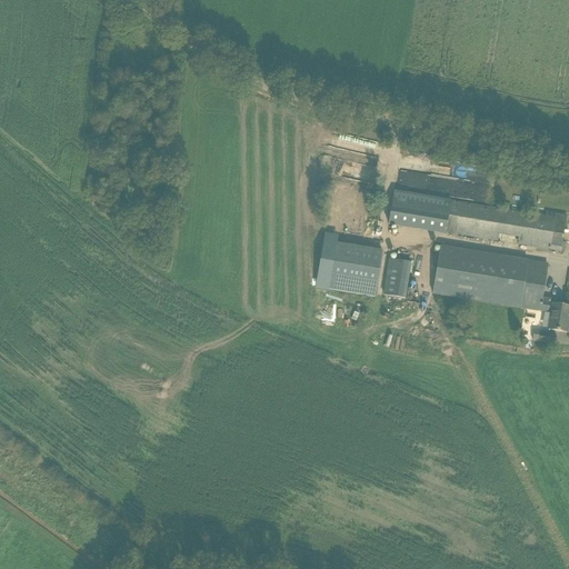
[(391,202),(388,225),(445,235),(445,233),(498,241),(499,236),(518,238),(517,245),(539,248),(549,250),(560,251),(566,220),(555,219),(553,218),(540,216),(459,203),(450,201),(393,191),(391,202)]
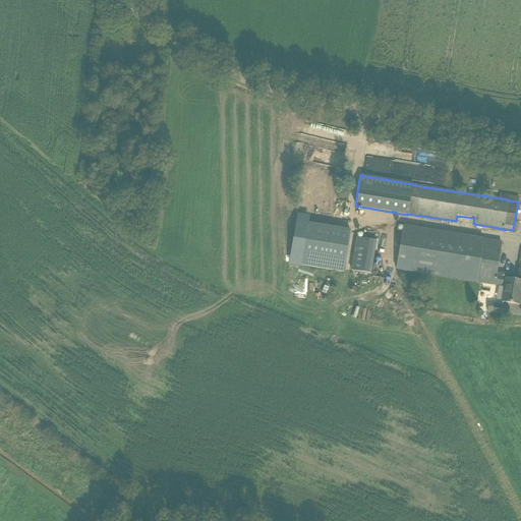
[(348,231),(306,224),(299,266),(342,273),(348,231)]
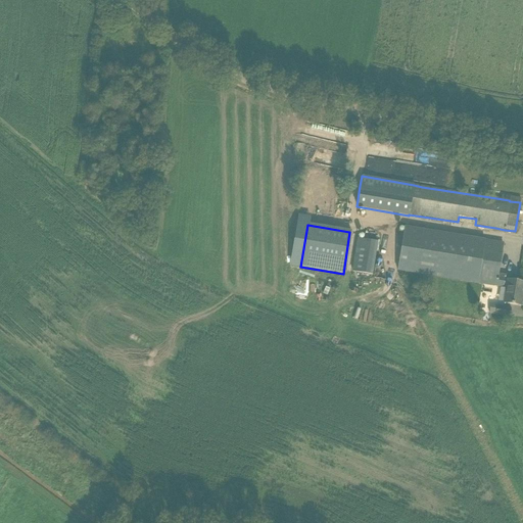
[(501,287),(497,302),(520,306),(522,290),(522,282),(496,279),(503,243),(405,228),(397,270),(501,287)]
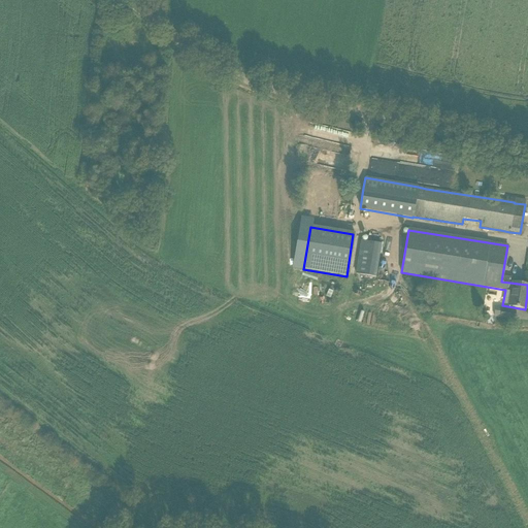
[(355,274),(375,277),(381,244),(360,241),(355,274)]
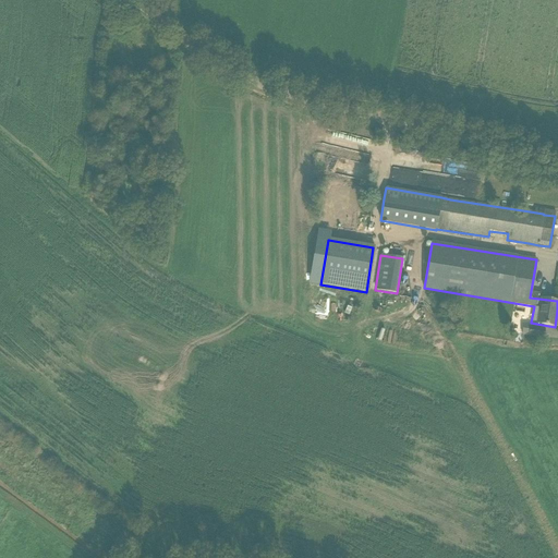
[(529,336),(544,339),(545,329),(530,327),(529,336)]
